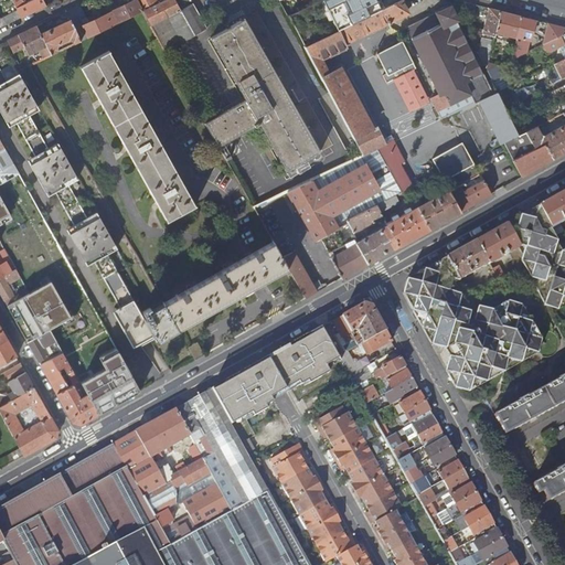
[(21,18),(45,6),(42,0),(24,0),(23,0),(11,0),(17,11),(21,18)]
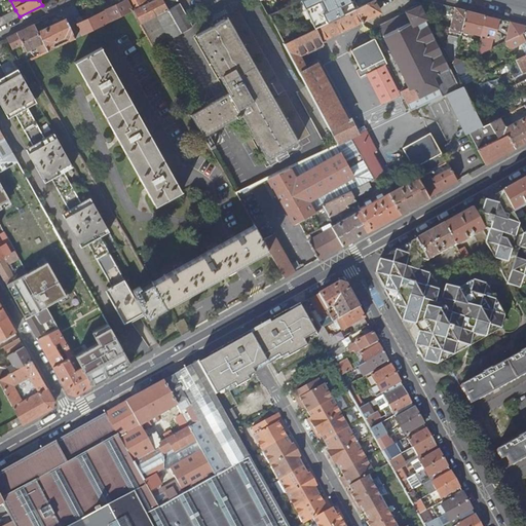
[(127,0),(124,0),(104,10),(107,16),(110,21),(133,9),(127,0)]
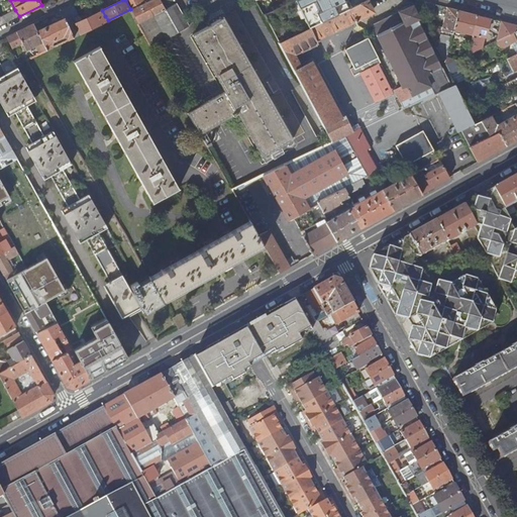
[(125,0),(130,9),(147,0),(125,0)]
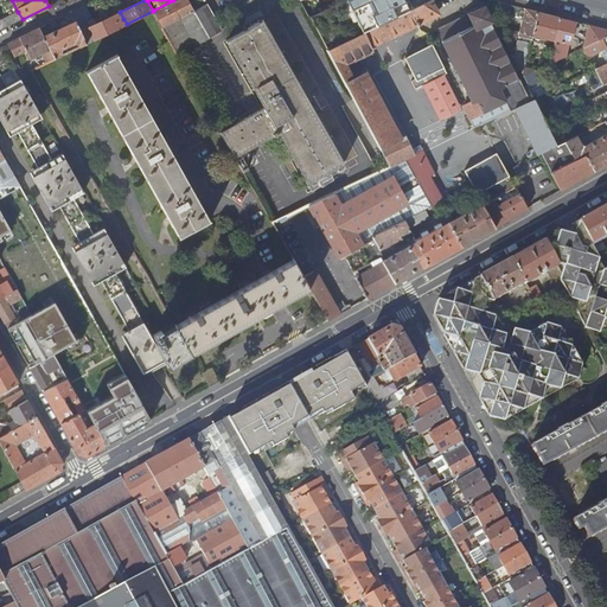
[(193,11),(187,0),(173,0),(153,11),(177,55),(195,45),(178,18),(193,11)]
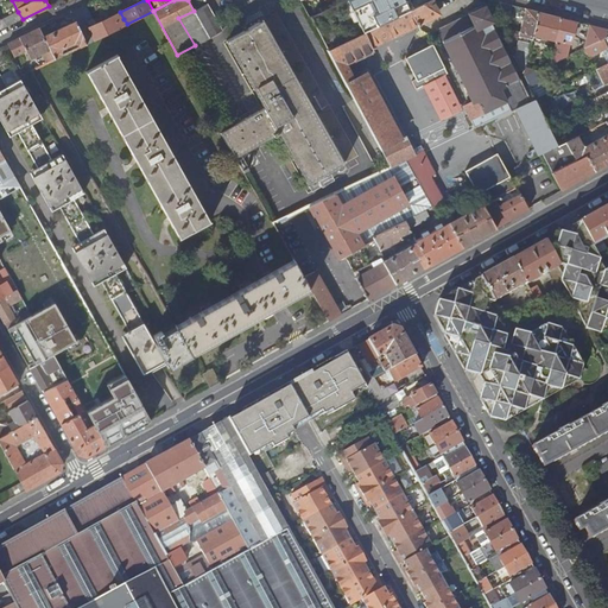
[(298,0),(308,18),(310,17),(301,0),(298,0)]
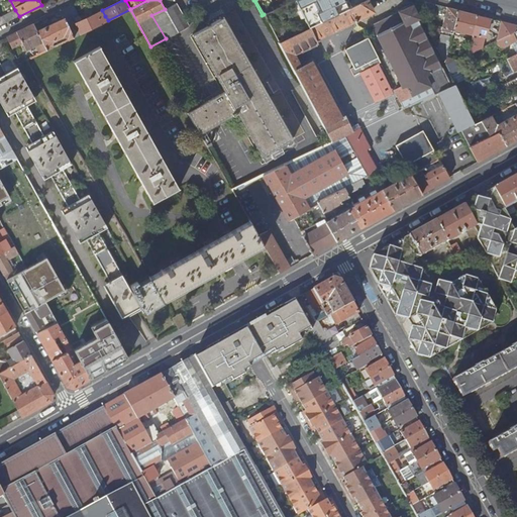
[(292,0),(264,14),(278,42),(308,27),(365,0),(350,0),(350,3),(345,2),(343,0),(292,0)]
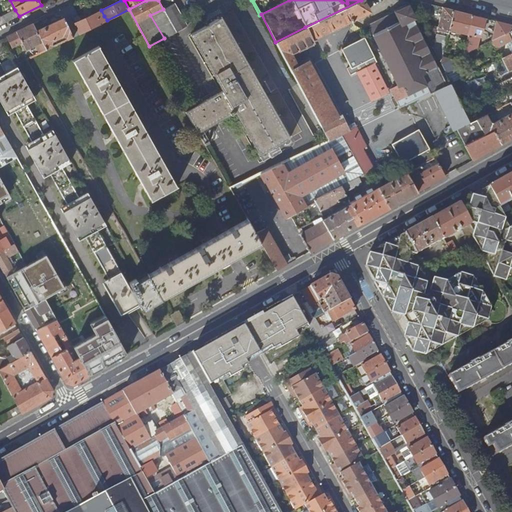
[(369,11),(363,0),(361,0),(305,27),(311,39),(363,15),(369,11)]
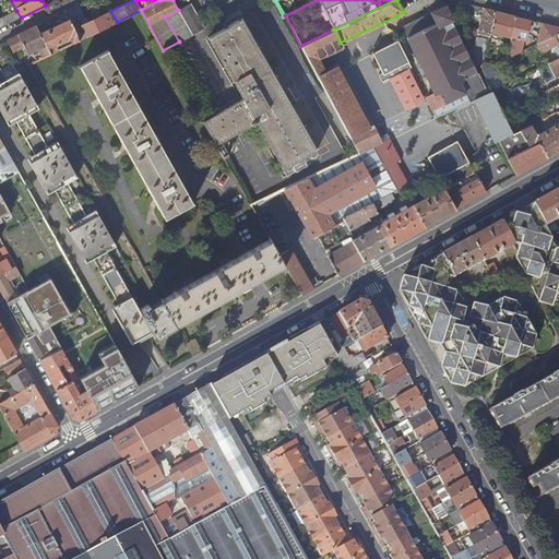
[(484,120),(501,111),(491,90),(483,95),(472,75),(477,72),(471,60),(451,22),(462,16),(454,0),(429,11),(430,13),(417,20),(402,27),(404,33),(435,94),(427,97),(436,118),(442,115),(445,114),(450,111),(473,100),(479,115),(484,120)]
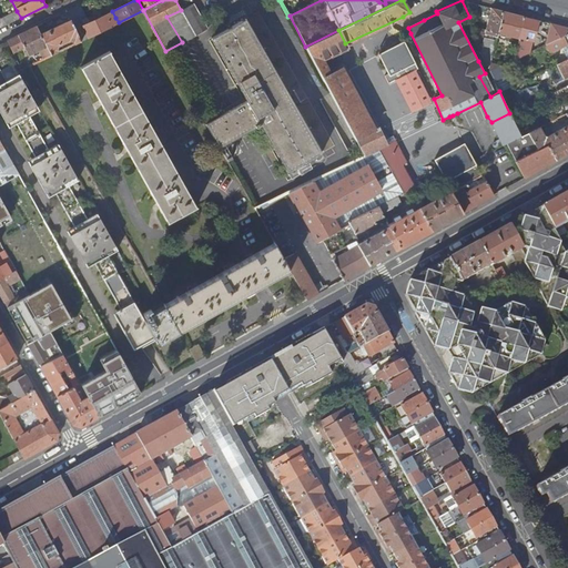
[(206,28),(193,3),(181,10),(166,17),(182,42),(206,28)]
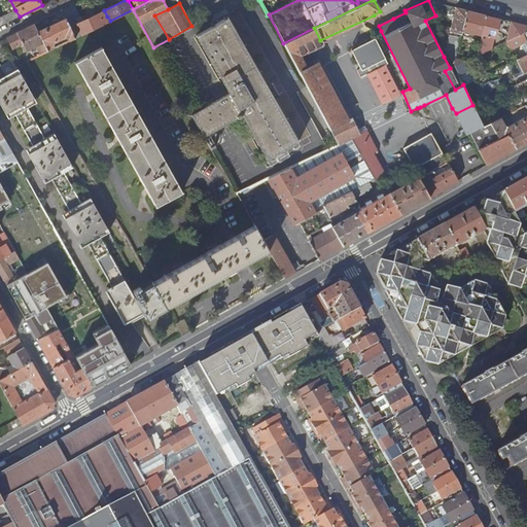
[(62,10),(65,19),(74,38),(103,24),(99,13),(76,24),(74,19),(78,16),(73,5),(62,10)]
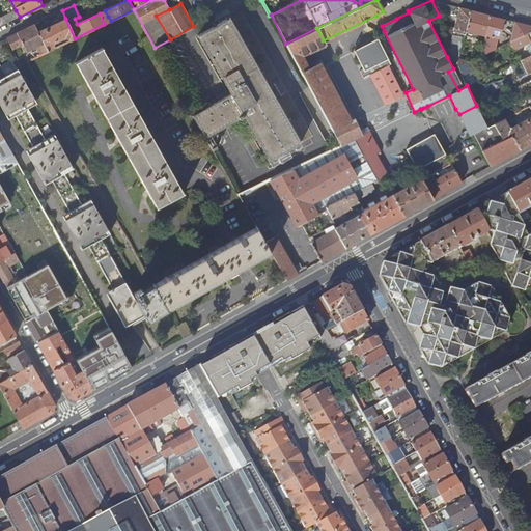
[(470,10),(458,7),(453,31),(464,33),(465,30),(470,10)]
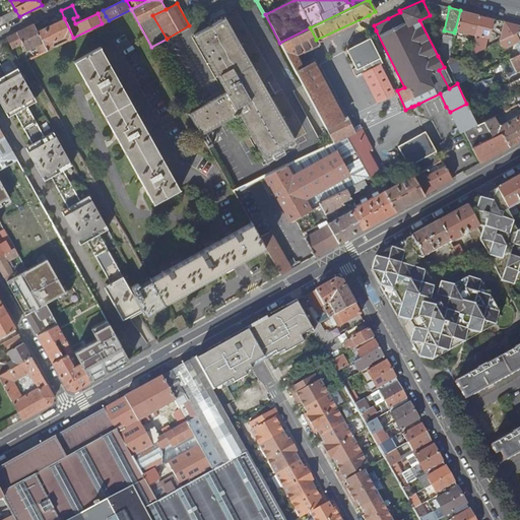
[(0,25),(19,16),(15,10),(0,17),(0,25)]
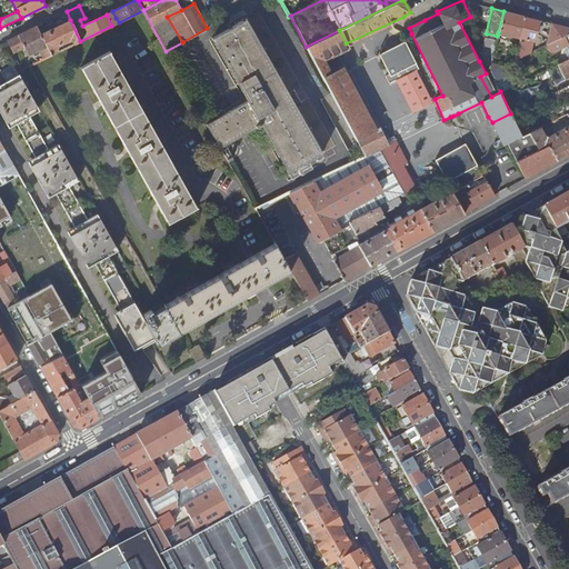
[(525,17),(503,11),(498,32),(500,32),(500,37),(513,40),(515,38),(519,38),(525,17)]
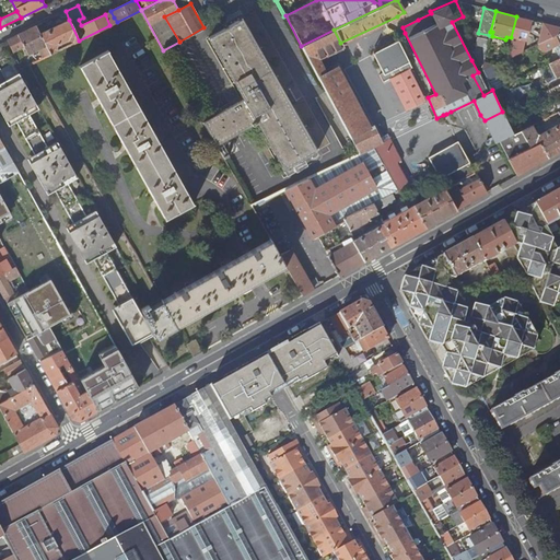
[(529,20),(516,16),(511,37),(510,41),(505,59),(522,50),(529,20)]
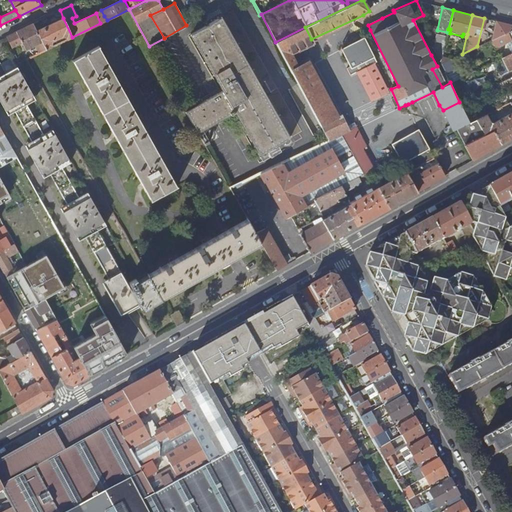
[(185,110),(198,132),(234,112),(258,155),(262,161),(275,153),(272,147),(289,138),(220,16),(189,34),(221,90),(185,110)]
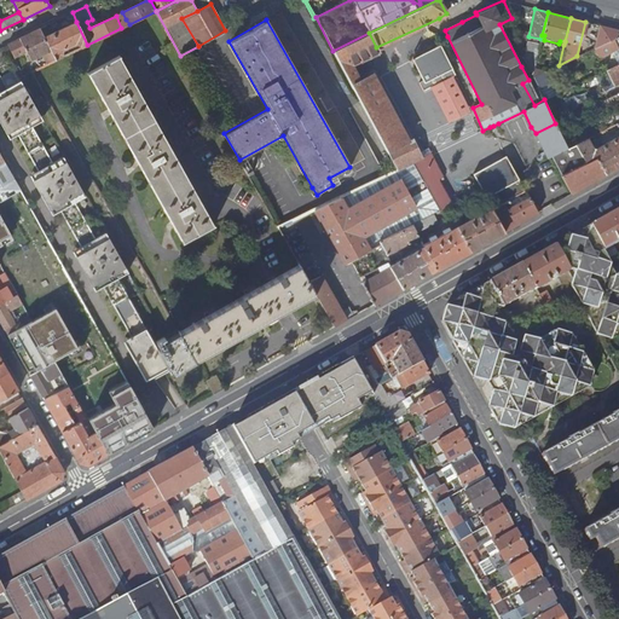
[(45,25),(39,29),(50,51),(53,59),(55,61),(62,57),(61,55),(62,50),(75,42),(79,45),(81,47),(87,45),(76,22),(48,35),(48,33),(45,25)]
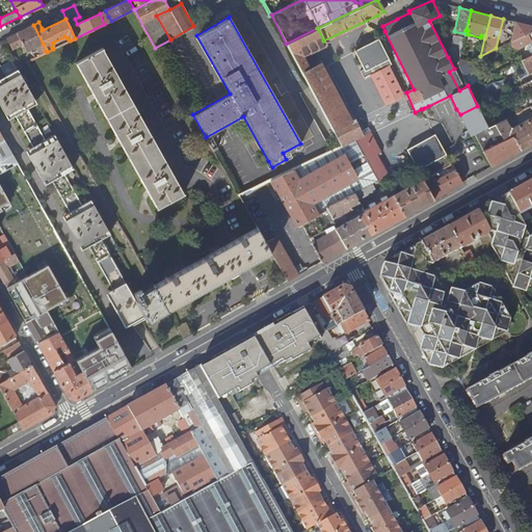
[(531,31),(531,25),(516,22),(511,42),(529,33),(531,31)]
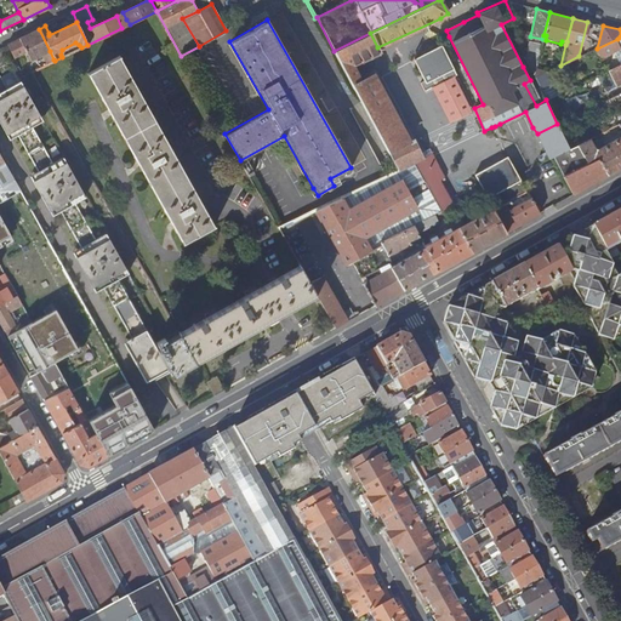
[(39,29),(7,45),(13,57),(26,51),(29,60),(47,52),(50,51),(39,29)]
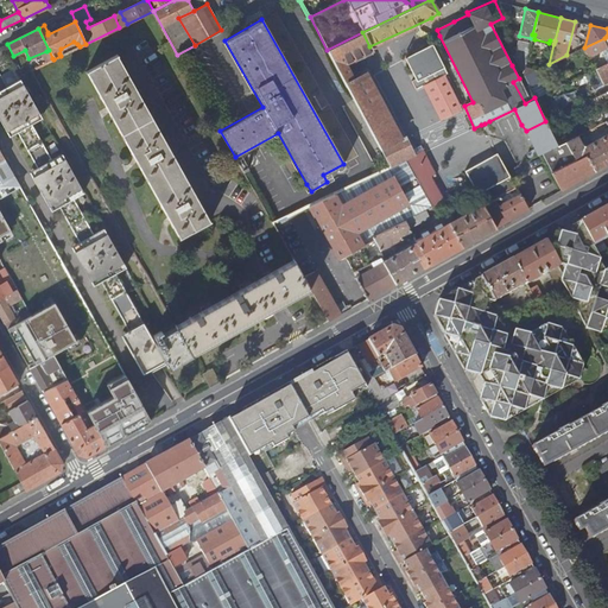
[(373,133),(391,166),(406,159),(432,207),(435,206),(438,204),(441,202),(443,201),(425,166),(430,164),(424,150),(411,156),(362,67),(349,73),(344,63),(371,50),(369,46),(362,32),(327,50),(372,133),(373,133)]
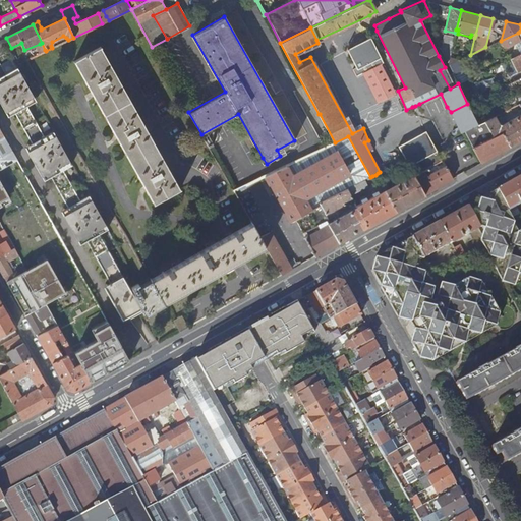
[(520,38),(518,33),(501,41),(505,47),(515,42),(520,53),(520,38)]
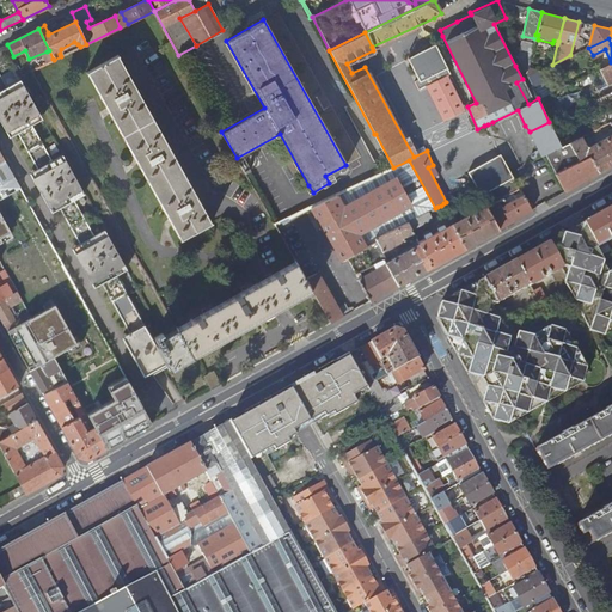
[(522,40),(518,56),(526,74),(528,65),(534,42),(522,40)]
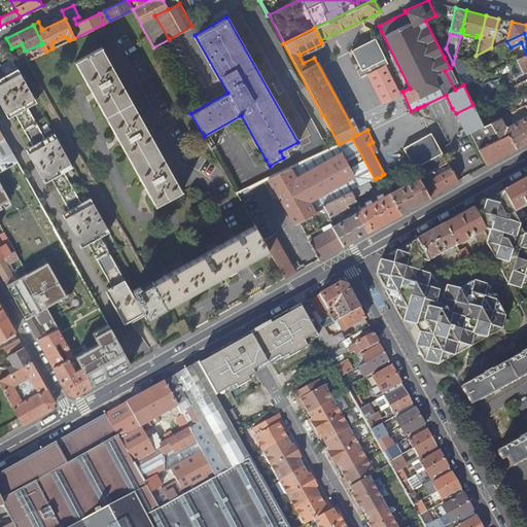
[(387,63),(374,37),(367,40),(350,49),(358,68),(359,70),(379,61),(381,66),(385,64),(387,63)]
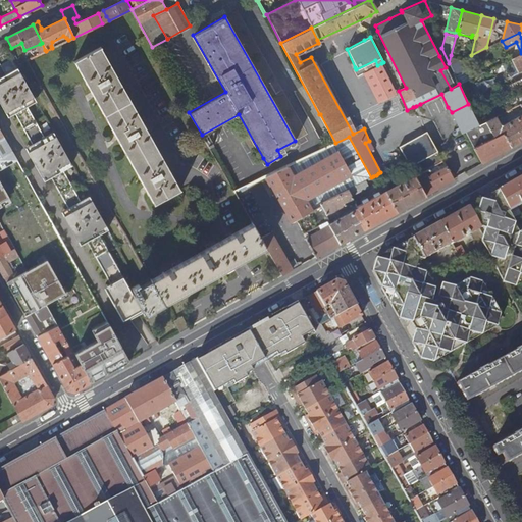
[(74,61),(154,204),(179,191),(99,48),(74,61)]
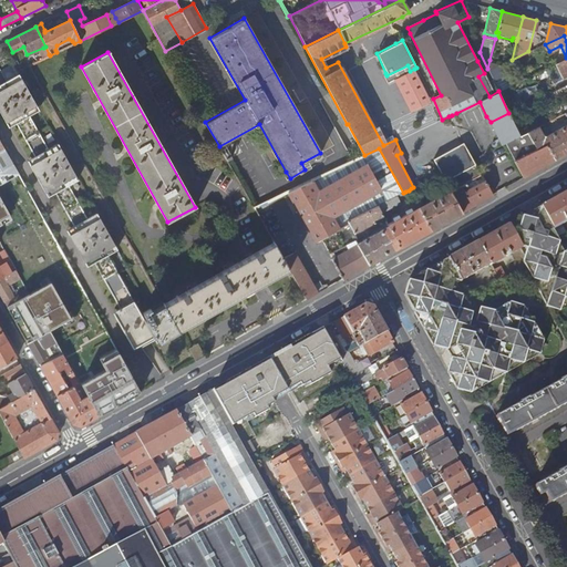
[(566,58),(552,66),(555,73),(559,72),(560,74),(566,70),(566,58)]
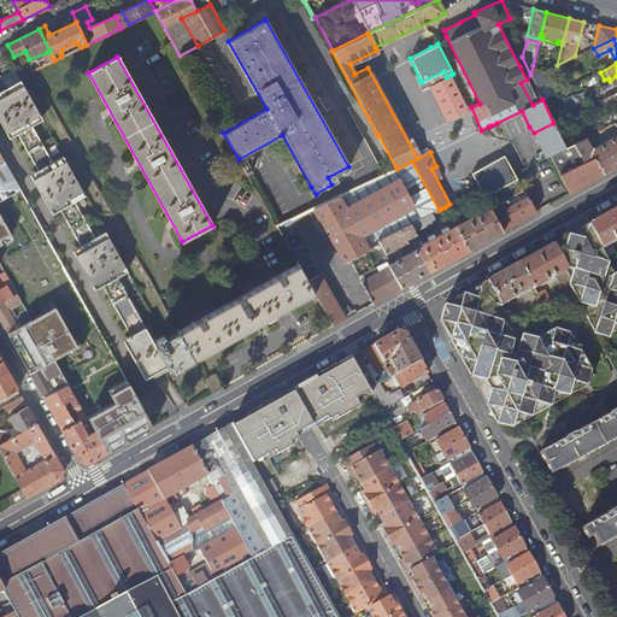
[(533,65),(530,75),(532,76),(544,71),(545,70),(533,65)]
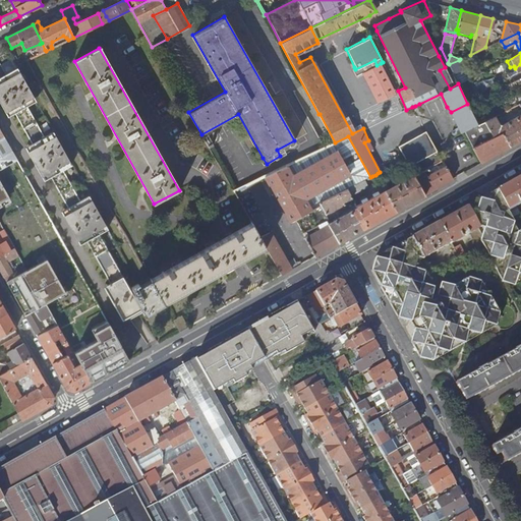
[(355,69),(354,67),(351,68),(354,75),(361,72),(377,65),(374,60),(355,69)]
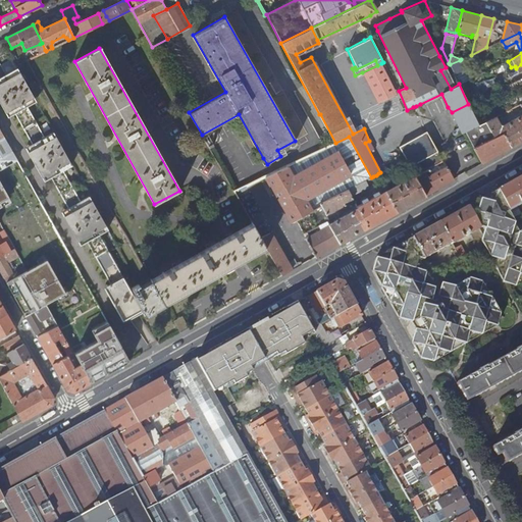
[(450,64),(454,74),(465,69),(460,60),(450,64)]
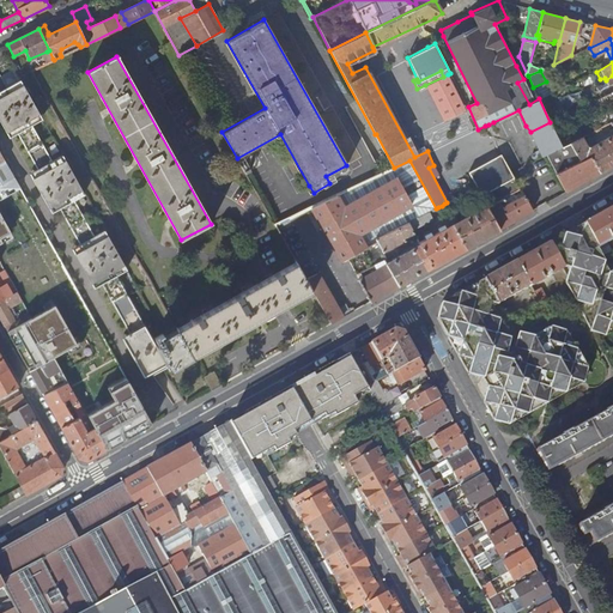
[(193,359),(193,358),(177,331),(157,343),(161,347),(158,349),(117,277),(128,271),(107,231),(96,237),(77,201),(86,196),(65,158),(54,163),(34,127),(43,122),(16,72),(2,80),(8,91),(0,95),(0,121),(11,140),(19,137),(38,173),(31,176),(54,214),(61,211),(80,246),(73,250),(95,290),(103,285),(131,335),(123,340),(144,378),(169,365),(171,371),(193,359)]
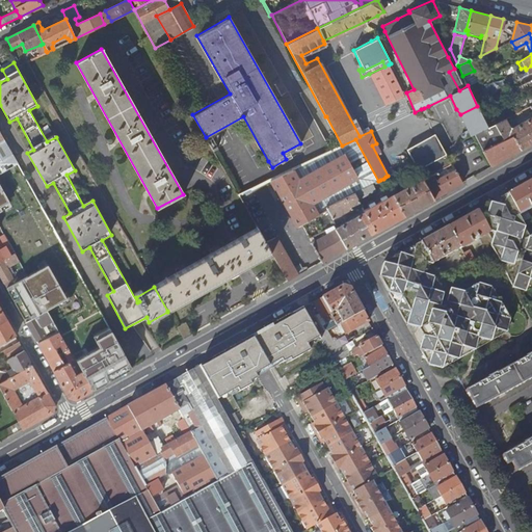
[(384,67),(369,74),(382,104),(403,95),(389,64),(384,67)]
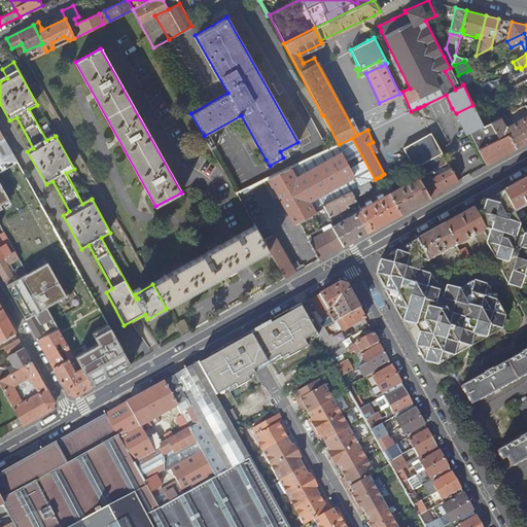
[(458,75),(463,84),(475,79),(469,70),(458,75)]
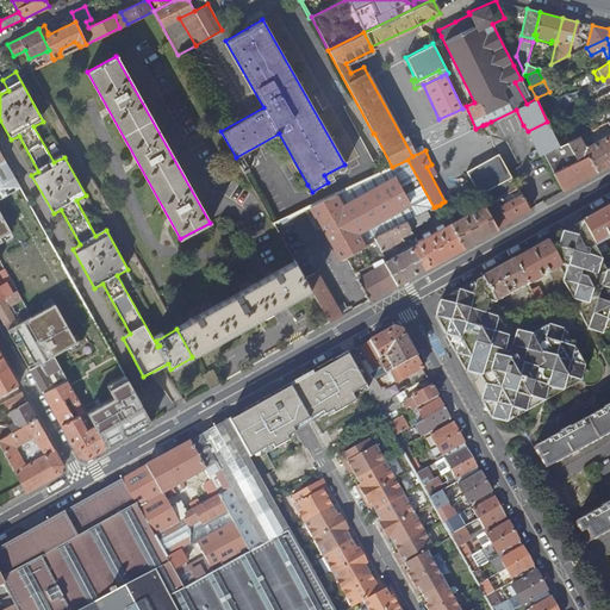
[(539,155),(543,154),(559,145),(547,122),(528,131),(539,155)]
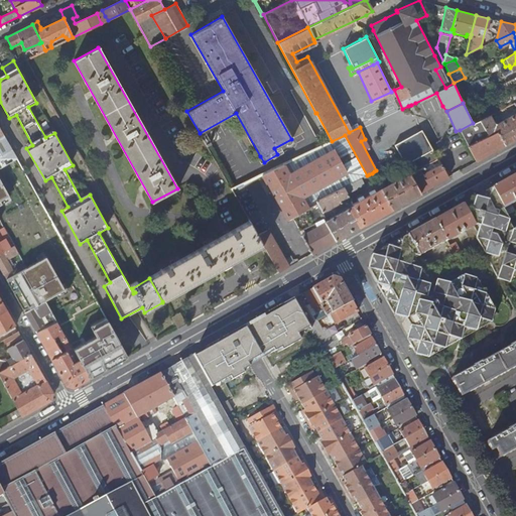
[(505,145),(515,139),(515,113),(508,118),(506,115),(500,118),(502,121),(497,124),(494,123),(489,115),(480,120),(489,135),(497,132),(505,145)]
